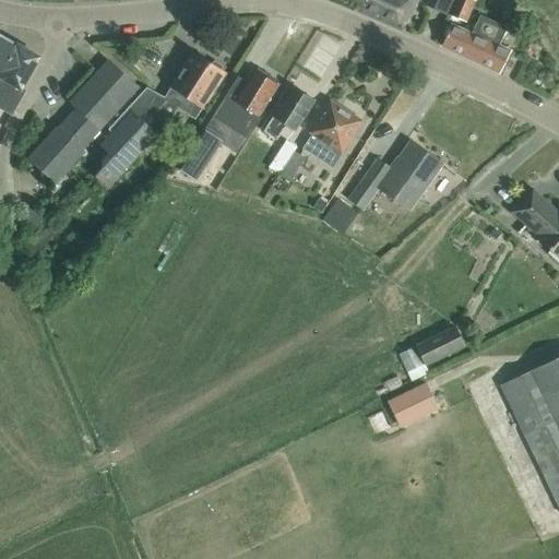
[(402,30),(416,0),(355,0),(364,4),(361,10),(402,30)]
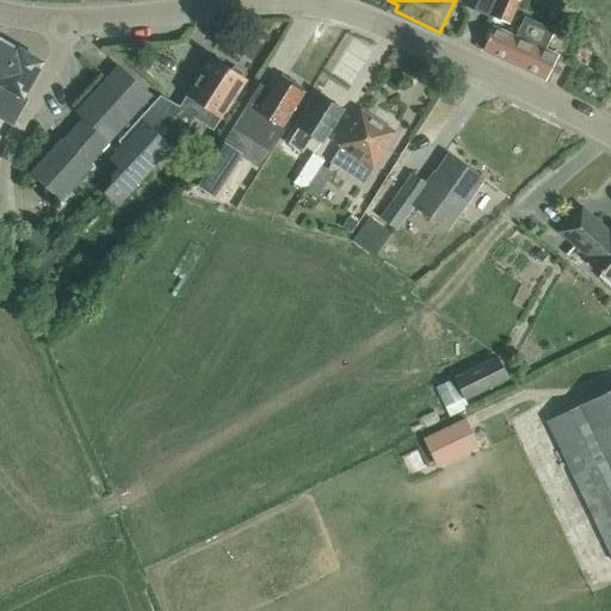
[(473,0),(469,6),(486,14),(493,0),(473,0)]
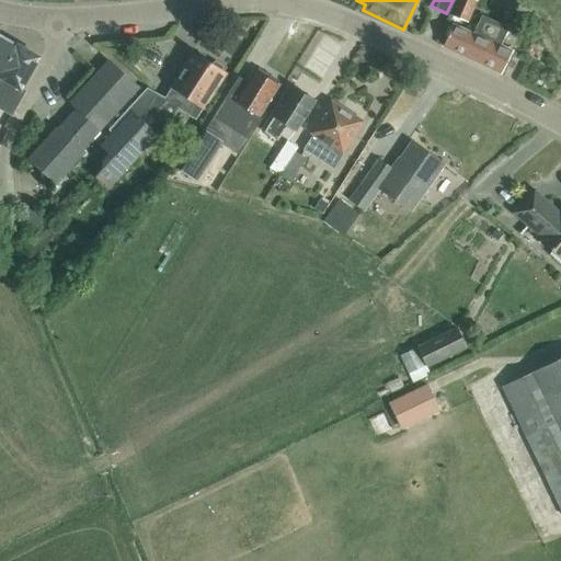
[(456,0),(449,14),(468,22),(478,1),(474,0),(456,0)]
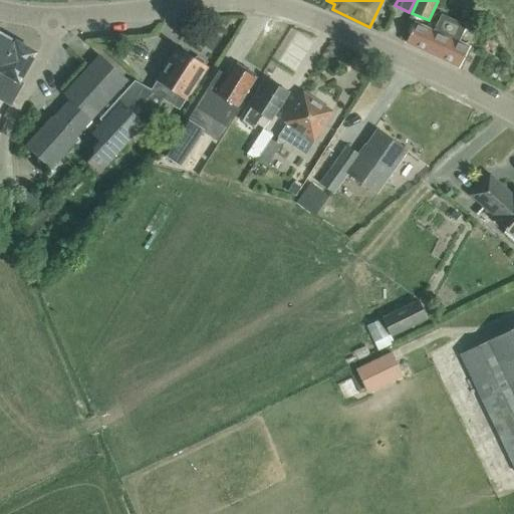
[(405,41),(457,67),(468,45),(459,40),(466,25),(440,14),(433,29),(415,20),(405,41)]
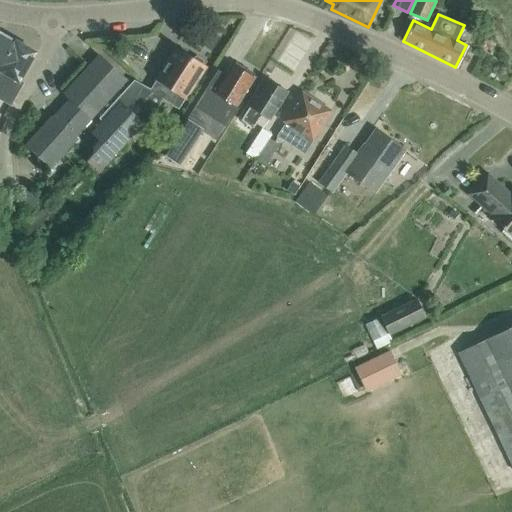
[(0,79),(8,67),(4,64),(17,42),(2,33),(0,36),(0,79)]
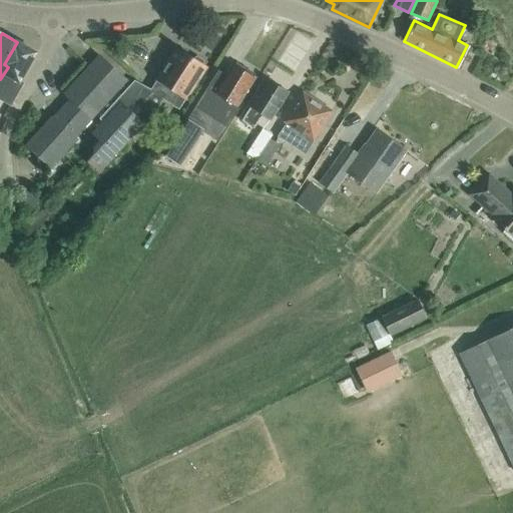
[(36,52),(17,41),(17,42),(4,64),(8,67),(0,79),(0,97),(11,104),(23,82),(20,80),(36,52)]
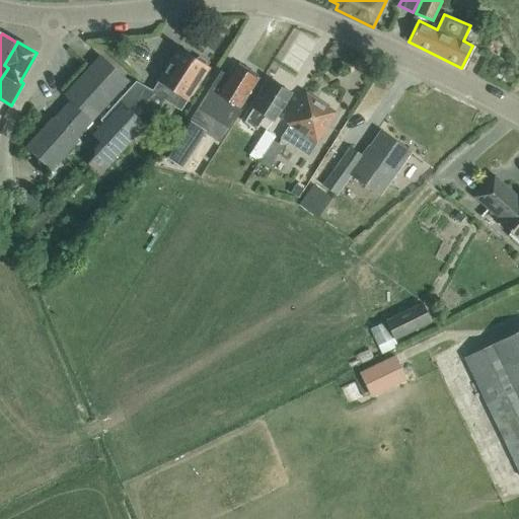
[(94,133),(102,141),(95,148),(95,156),(89,162),(100,173),(145,125),(147,127),(164,98),(181,109),(209,66),(180,49),(154,91),(144,91),(132,112),(123,103),(94,133)]
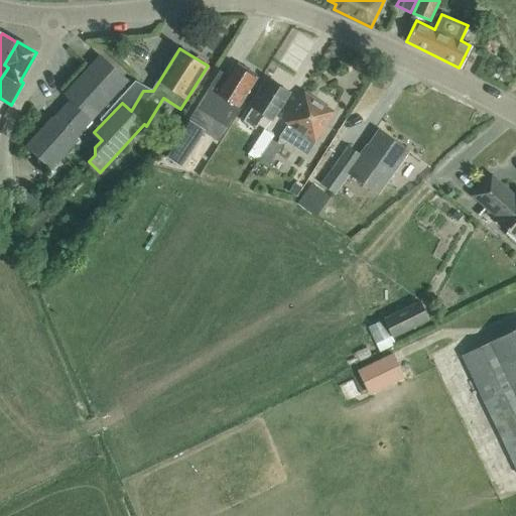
[(72,100),(92,120),(128,80),(101,55),(67,94),(72,100)]
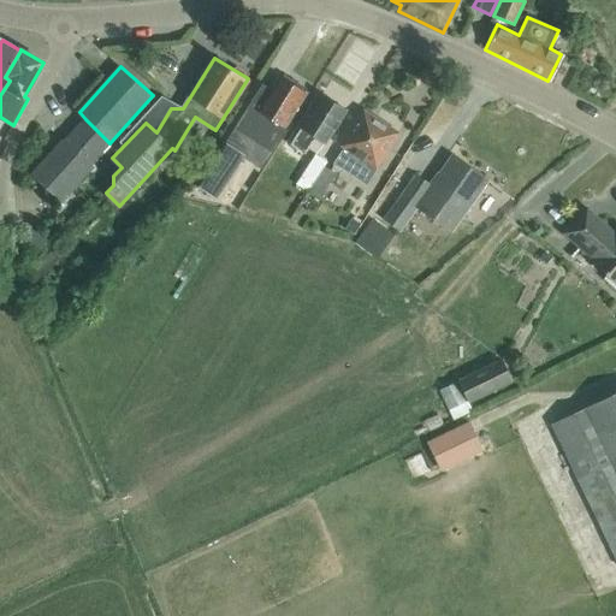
[(260,95),(242,124),(237,130),(267,150),(272,143),(274,144),(307,93),(280,76),(267,99),(260,95)]
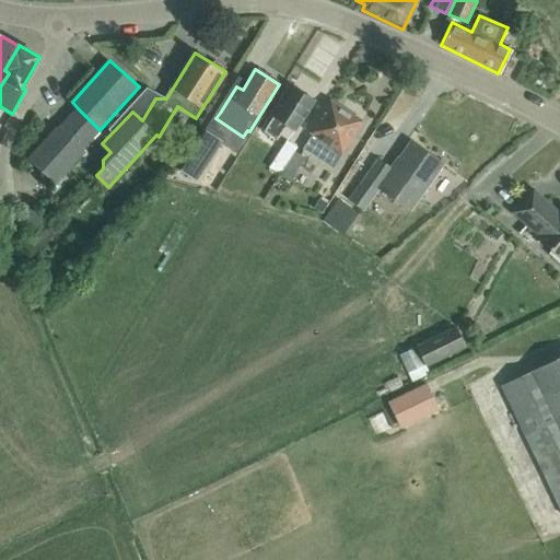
[(316,101),(292,86),(265,129),(278,138),(286,125),(296,131),(316,101)]
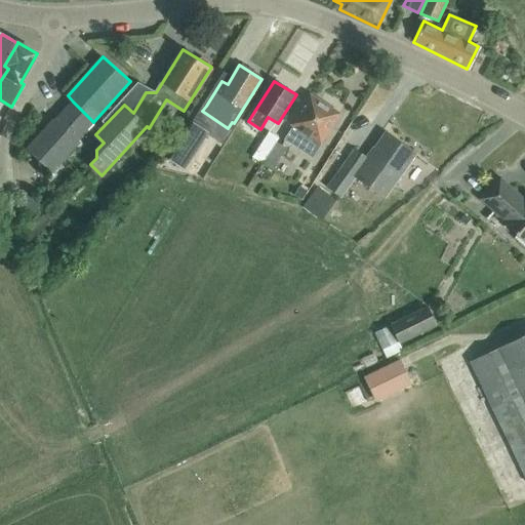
[(286,139),(304,151),(312,136),(321,142),(339,113),(311,95),(293,124),(295,125),(286,139)]
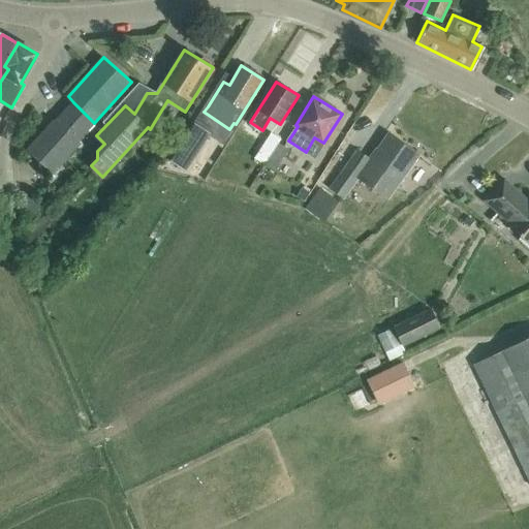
[(78,142),(94,123),(73,102),(56,122),(54,120),(27,150),(53,173),(80,143),(78,142)]
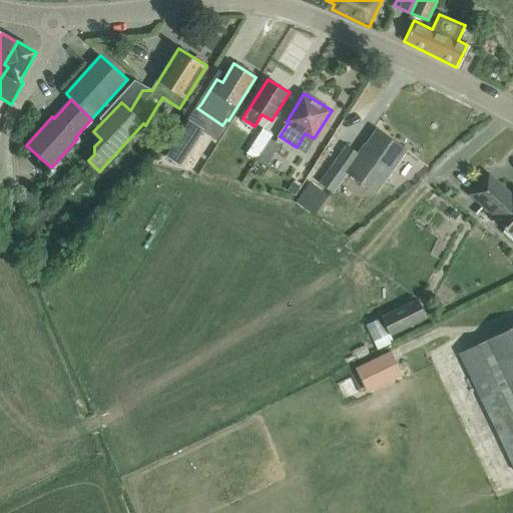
[(202,129),(183,117),(160,153),(178,165),(202,129)]
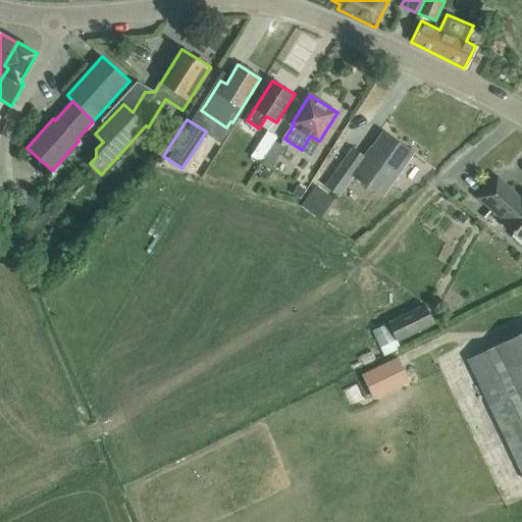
[(267,131),(250,156),(259,162),(260,161),(273,141),(276,137),(267,131)]
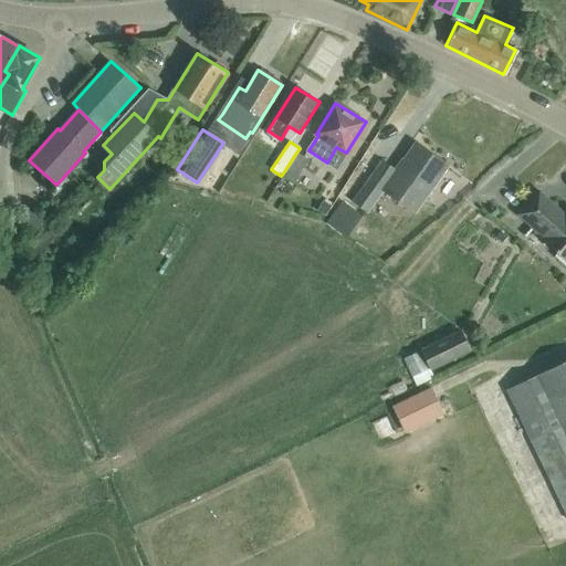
[(413,212),(447,166),(415,142),(391,175),(379,166),(355,200),(368,210),(383,190),(413,212)]
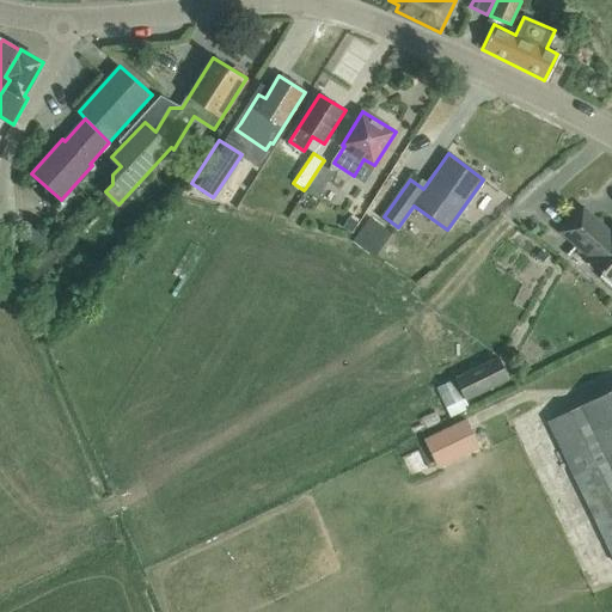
[(320,165),(305,189),(317,196),(332,172),(320,165)]
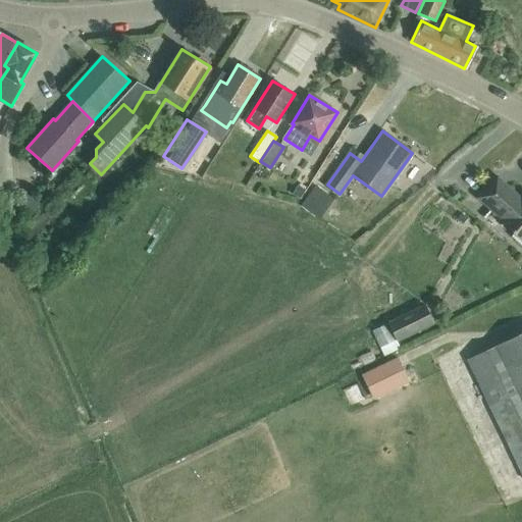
[(521,240),(521,192),(519,196),(497,174),(476,196),(500,216),(498,218),(521,240)]
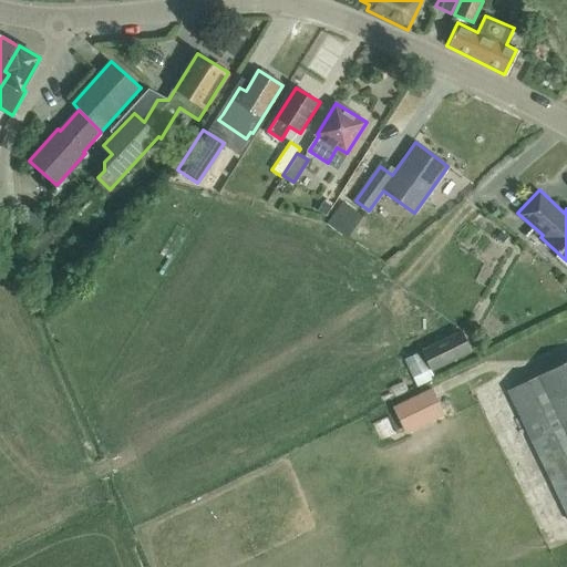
[(344,237),(347,235),(361,215),(341,200),(325,223),(344,237)]
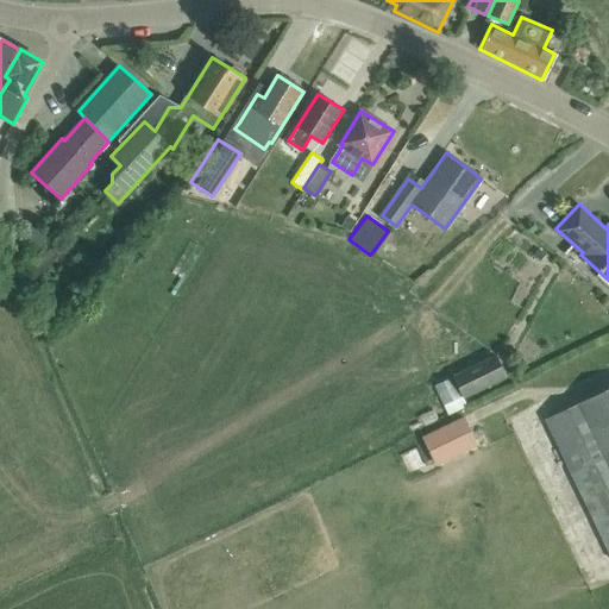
[(452,375),(464,399),(507,377),(495,353),(452,375)]
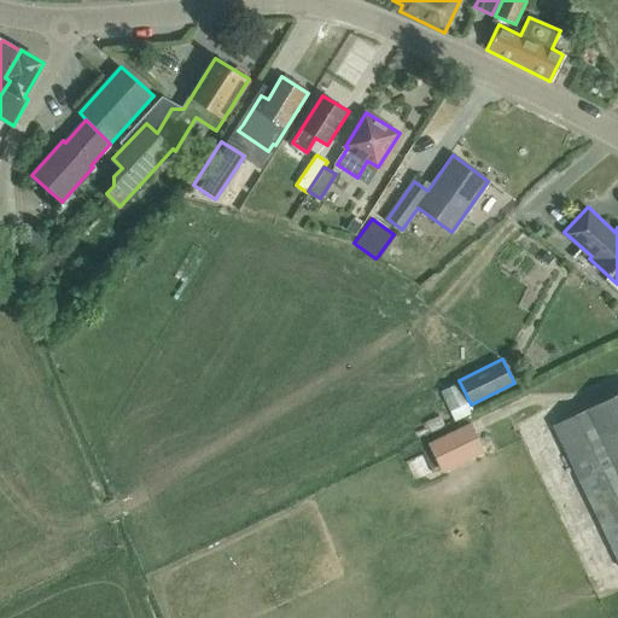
[(438,390),(448,410),(467,401),(458,382),(438,390)]
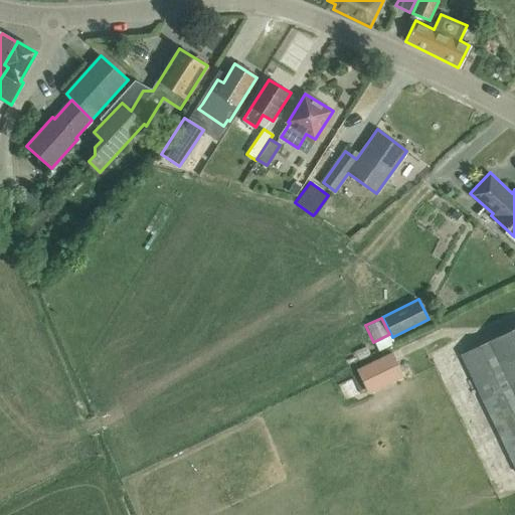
[(514,327),(461,354),(514,466),(514,327)]
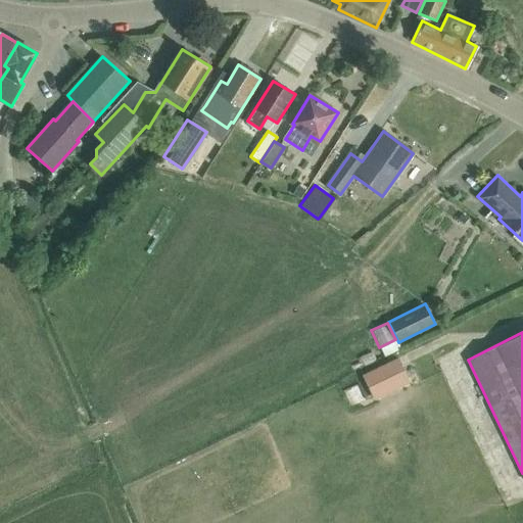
[(361,375),(363,379),(372,399),(409,381),(397,357),(361,375)]
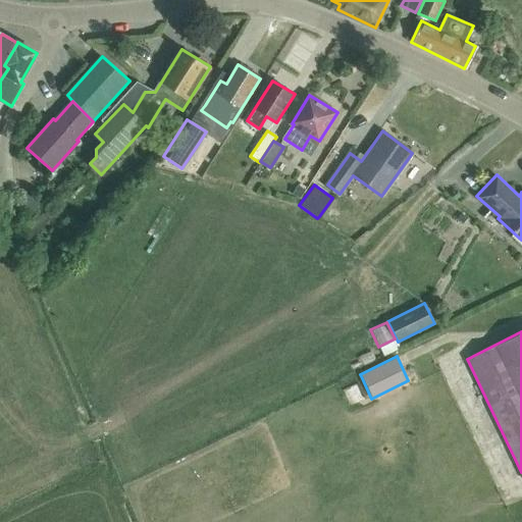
[(354,380),(342,385),(349,406),(362,401),(354,380)]
